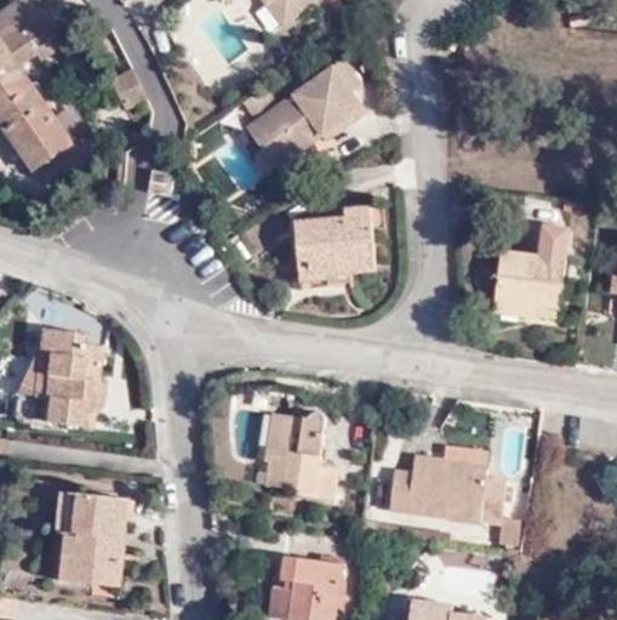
[(0,35),(39,9),(33,0),(16,0),(0,11),(0,35)]
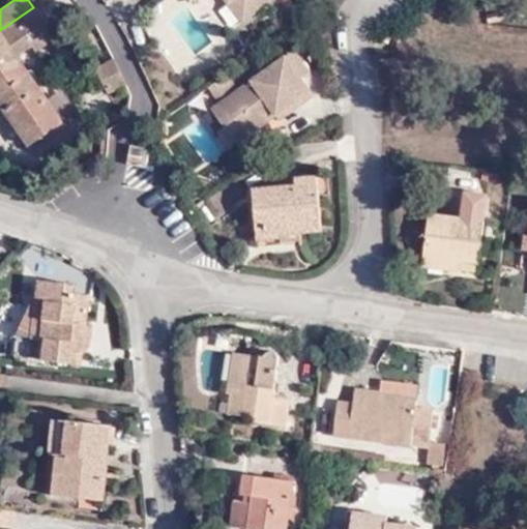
[(225,0),(239,20),(265,0),(225,0)]
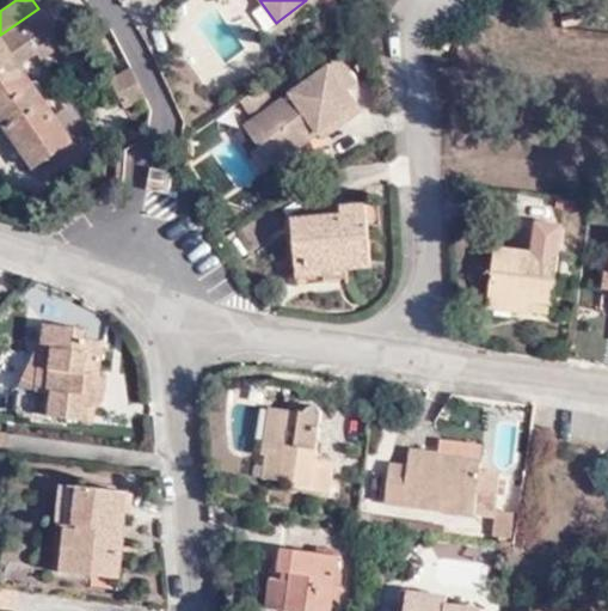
[(41,7),(38,8),(0,35),(0,123),(29,166),(69,140),(16,63),(34,52),(38,57),(62,41),(41,7)]
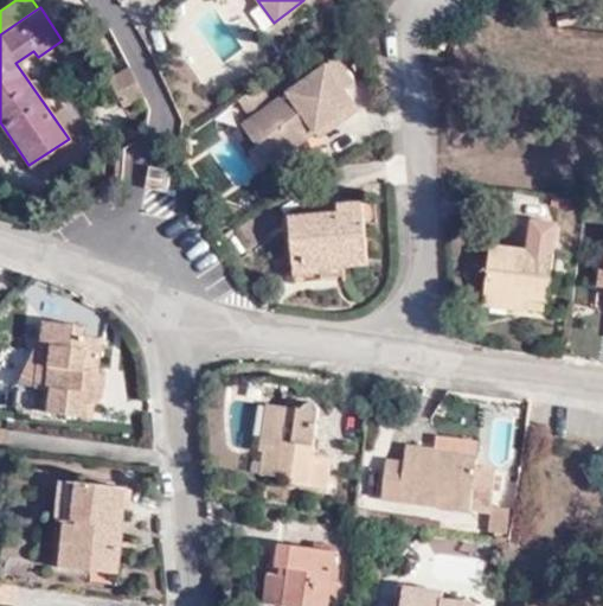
[(324,64),(341,89),(351,82),(334,58),(324,64)]
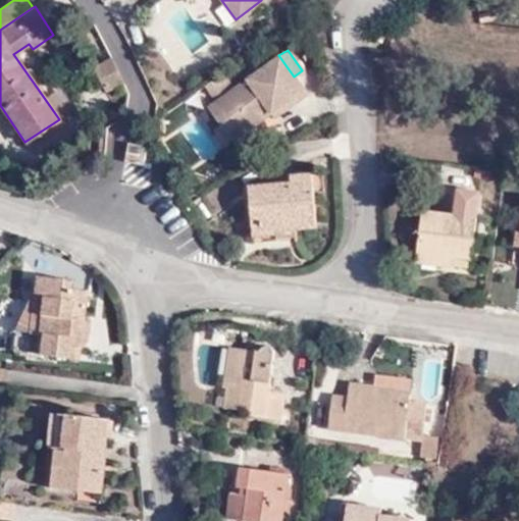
[(121,80),(108,55),(94,62),(106,89),(121,80)]
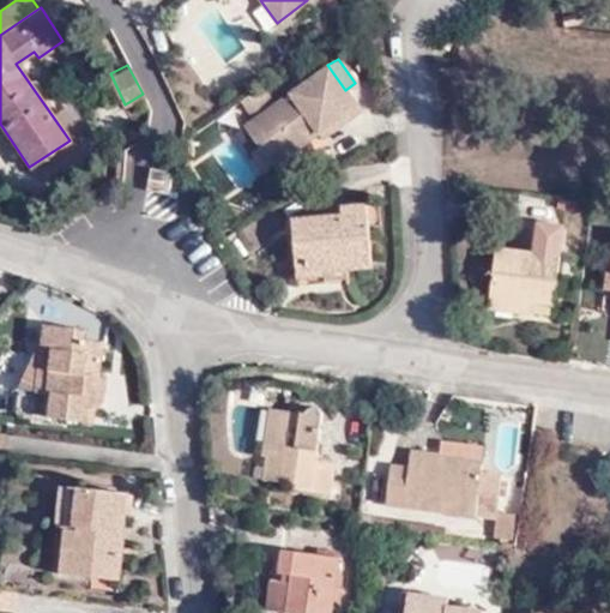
[(360,110),(345,90),(327,65),(252,119),(270,144),(275,139),(284,155),(307,139),(302,132),(312,125),(316,132),(337,119),(340,124),(360,110)]
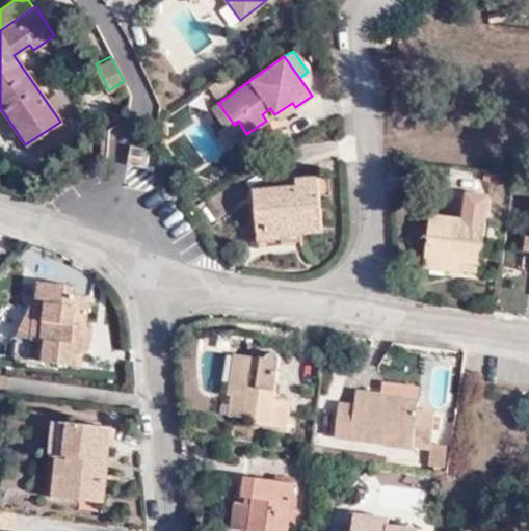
[(228,86),(228,93),(235,87),(226,74),(220,77),(228,86)]
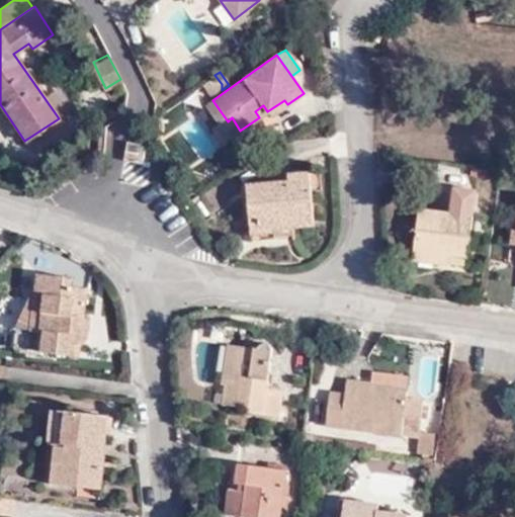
[(211,97),(222,90),(222,84),(215,75),(202,83),(211,97)]
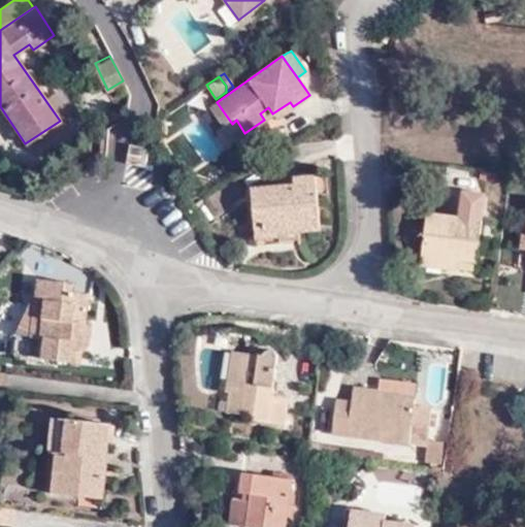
[(232,124),(217,102),(208,107),(232,142),(244,133),(236,120),(232,124)]
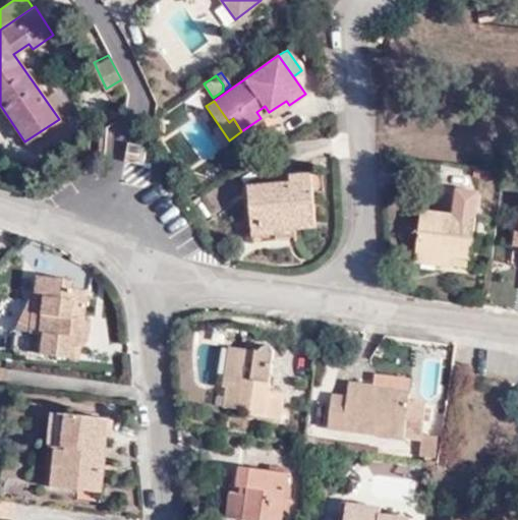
[(272,116),(289,105),(286,101),(269,112),(272,116)]
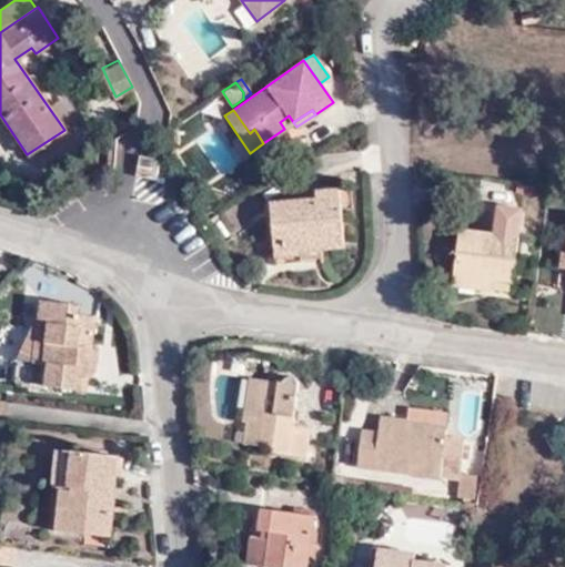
[(284,129),(293,122),(289,115),(280,122),(284,129)]
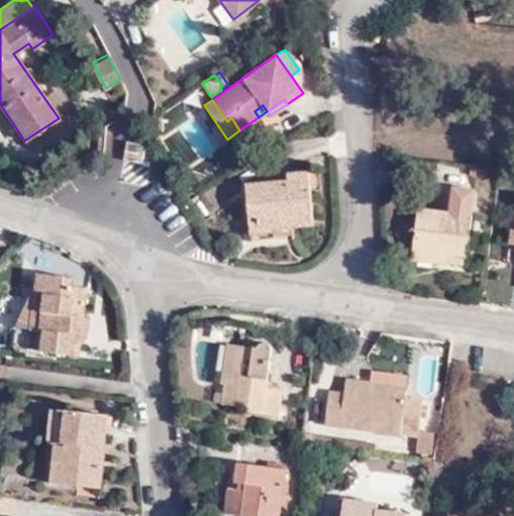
[(143,143),(126,140),(123,159),(140,163),(143,143)]
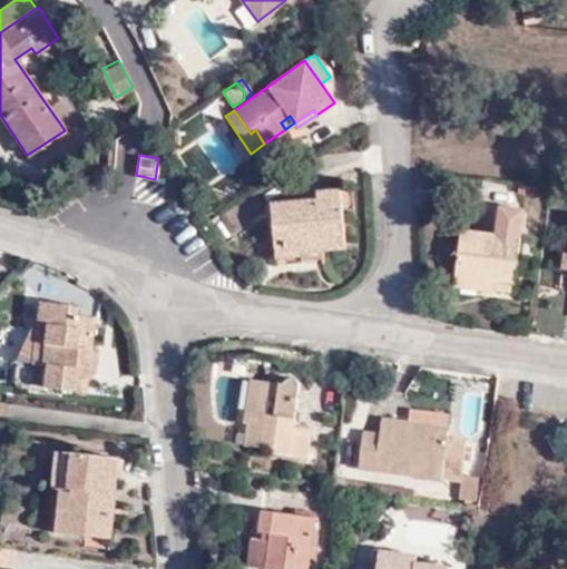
[(319,242),(319,248),(343,247),(339,189),(315,192),(315,199),(269,202),(273,251),(281,249),(281,255),(297,254),(297,242),(319,242)]
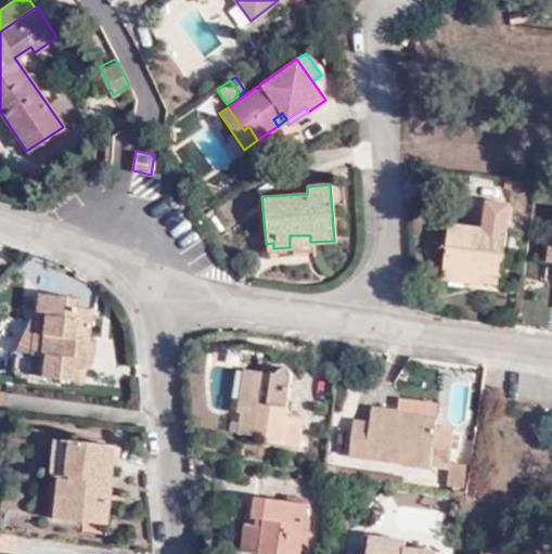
[(446,223),(441,266),(478,270),(499,273),(503,230),(446,223)]
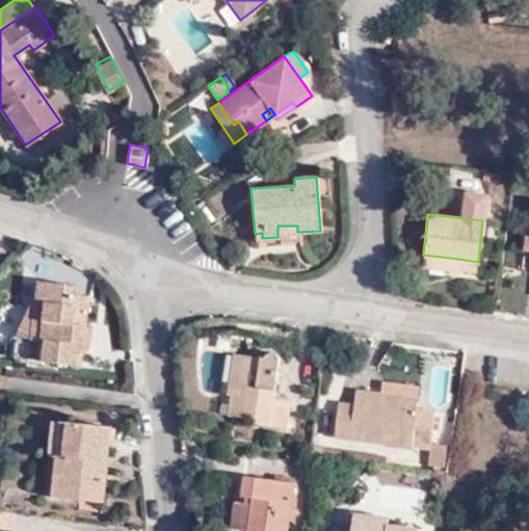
[(298,240),(297,232),(297,226),(278,226),(278,237),(279,240),(298,240)]
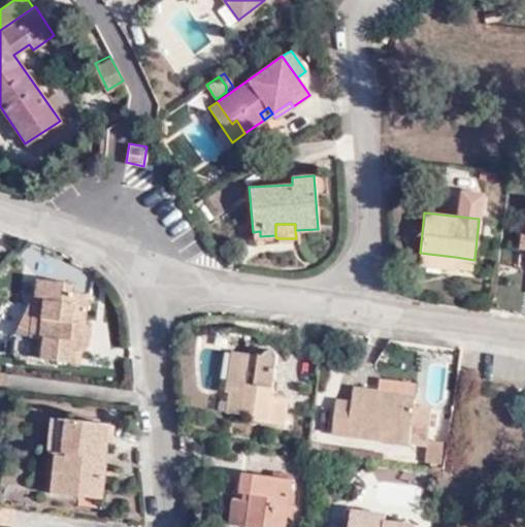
[(455,257),(420,253),(419,263),(454,268),(455,257)]
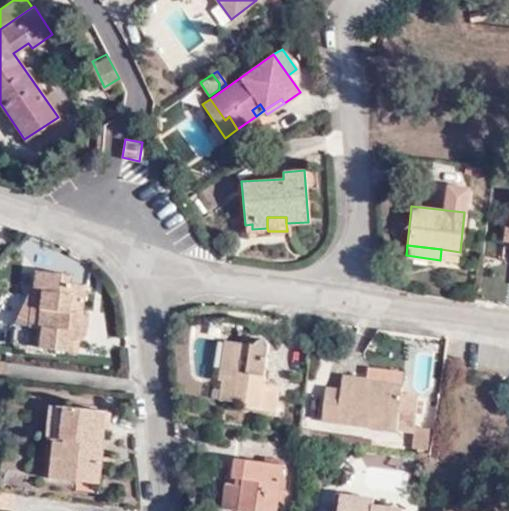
[(79,322),(80,312),(83,283),(68,282),(68,273),(35,269),(34,287),(43,288),(38,326),(43,327),(42,345),(76,350),(76,338),(83,337),(87,331),(86,324),(79,322)]
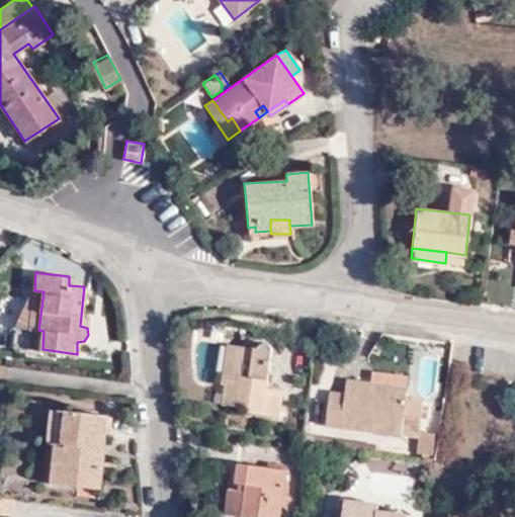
[(30,329),(34,290),(30,289),(14,328),(30,329)]
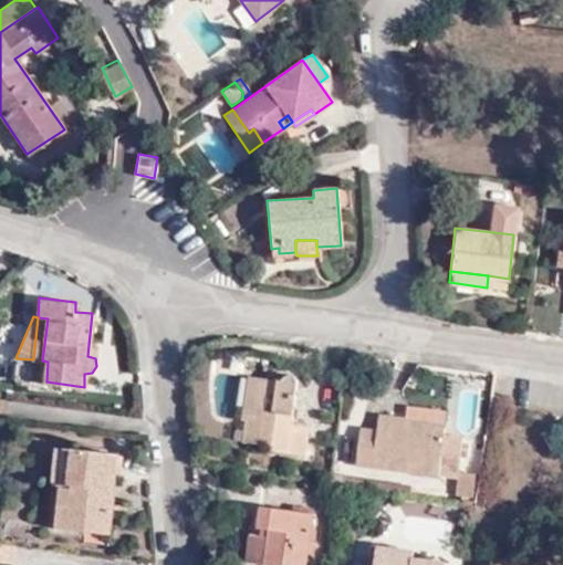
[(48,318),(38,317),(33,359),(42,361),(48,318)]
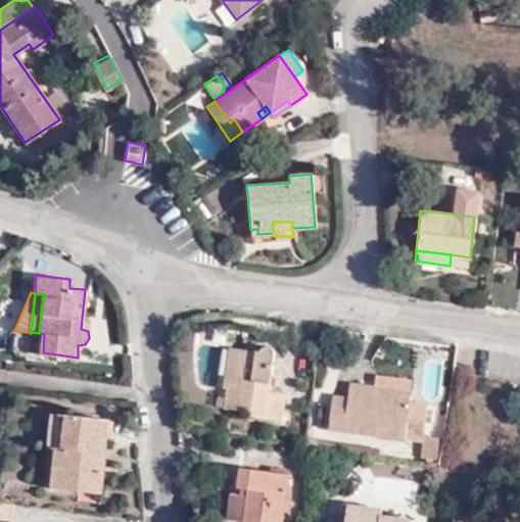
[(90,321),(82,319),(81,329),(88,331),(90,321)]
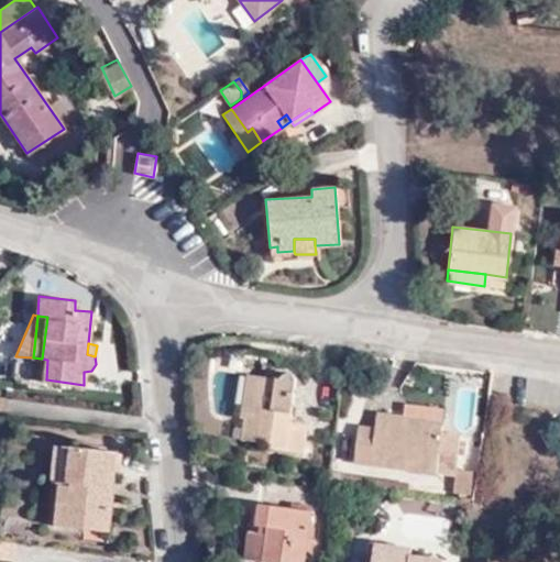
[(278,377),(256,374),(251,417),(243,416),(241,437),(266,440),(265,448),(302,452),(305,423),(288,420),(294,379),(289,374),(286,373),(281,374),(278,377)]
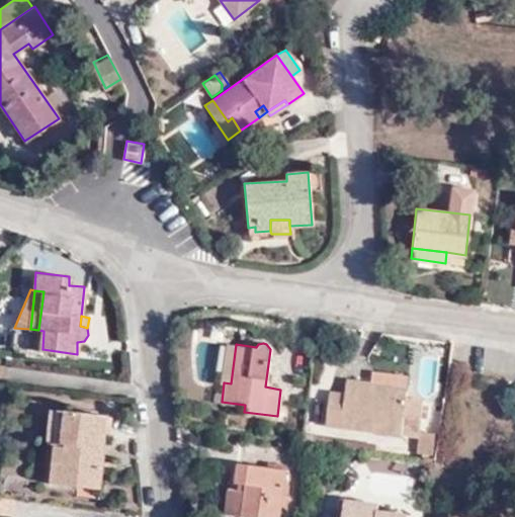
[(231,383),(236,344),(227,343),(222,382),(224,382),(231,383)]
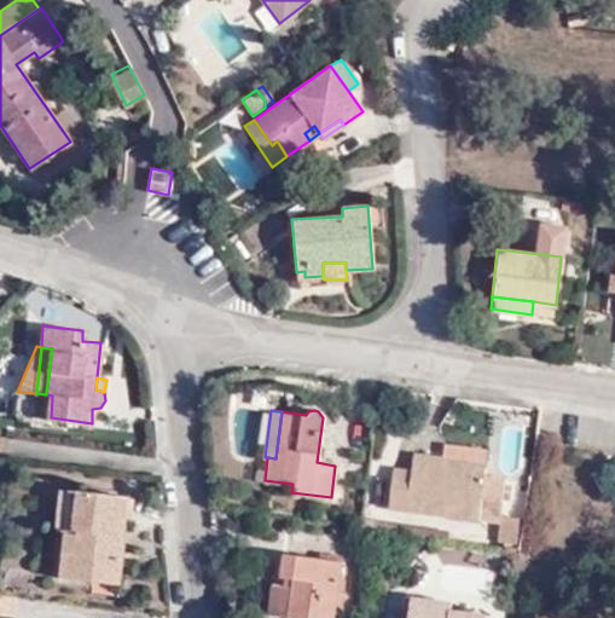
[(440,463),(481,468),(483,451),(442,445),(440,458),(440,463)]
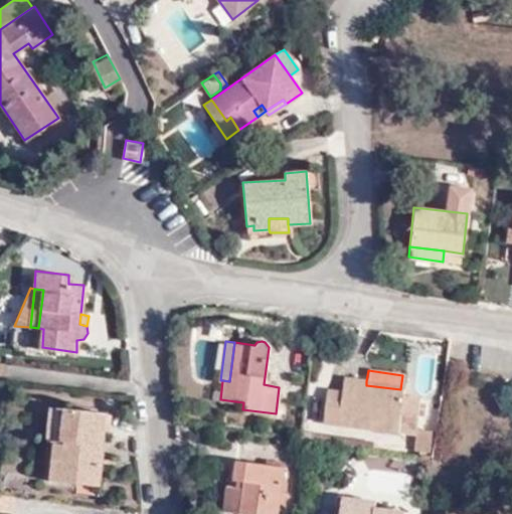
[(412,435),(413,429),(417,400),(399,398),(400,389),(366,385),(366,381),(342,378),(341,393),(325,391),(321,421),(412,435)]
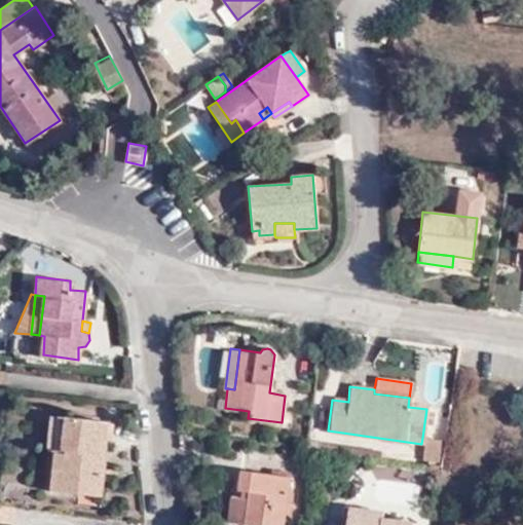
[(59,416),(53,469),(63,469),(62,491),(102,494),(102,474),(98,473),(99,449),(106,449),(108,420),(59,416)]
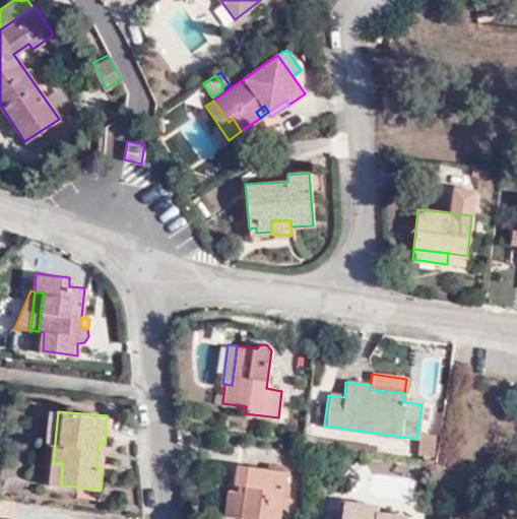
[(432,435),(417,433),(416,439),(414,454),(430,455),(432,435)]
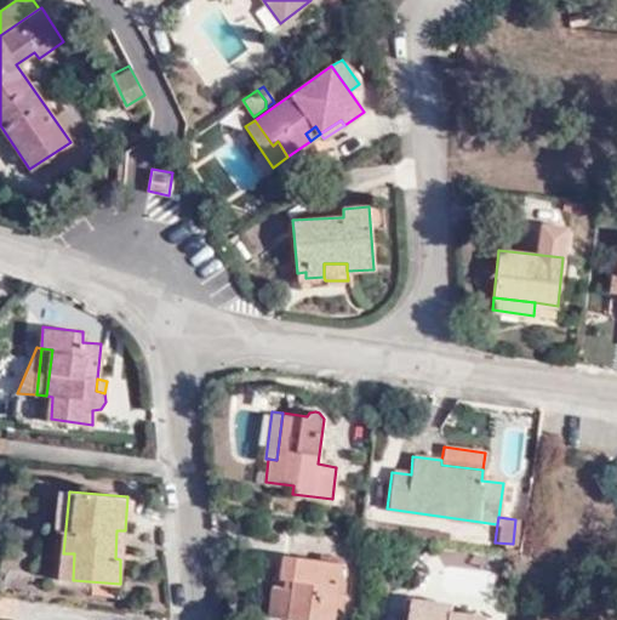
[(74,553),(63,553),(62,579),(73,580),(74,553)]
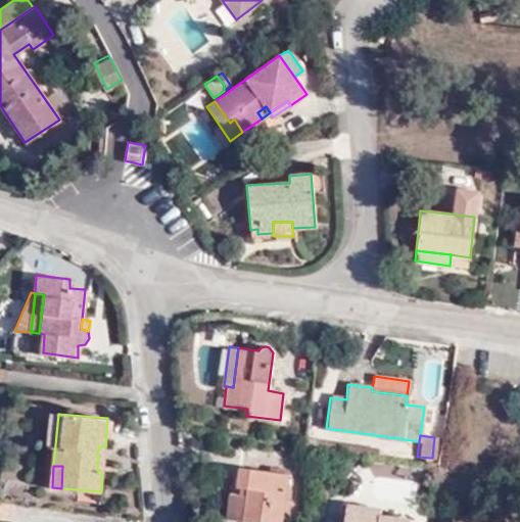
[(233,493),(232,493),(229,520),(246,521),(276,521),(277,516),(283,517),(286,489),(281,488),(283,474),(235,468),(232,488),(234,488),(233,493)]
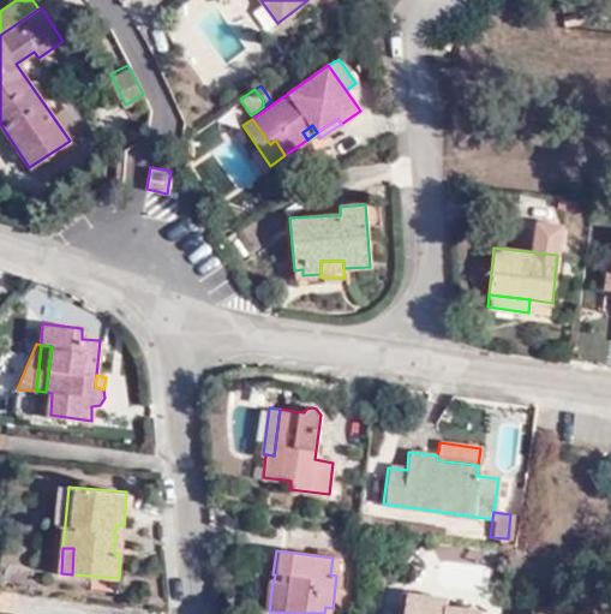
[(269,612),(273,580),(263,580),(259,610),(269,612)]
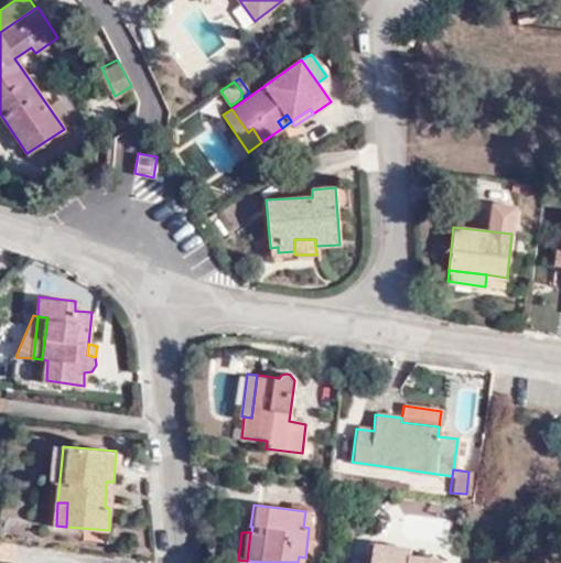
[(0,556),(11,559),(13,541),(0,539),(0,556)]
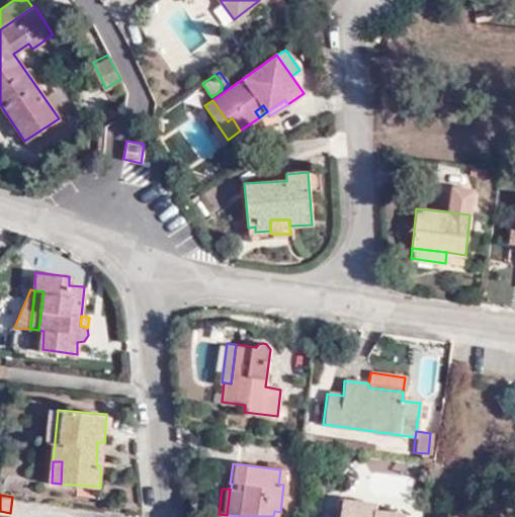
[(341,506),(375,511),(375,504),(342,500),(341,506)]
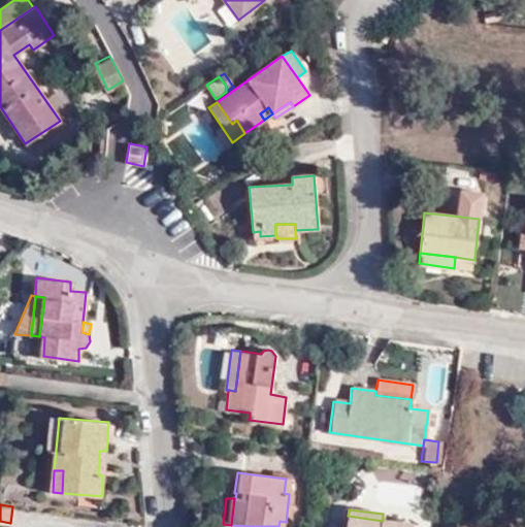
[(413,526),(383,521),(348,516),(346,526),(413,526)]
